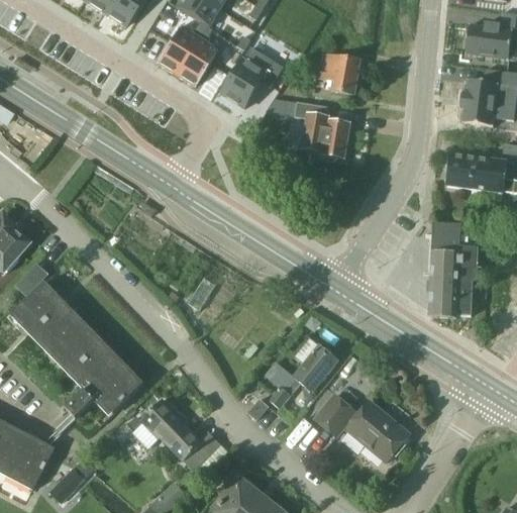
[(84,0),(84,1),(103,13),(111,0),(84,0)]
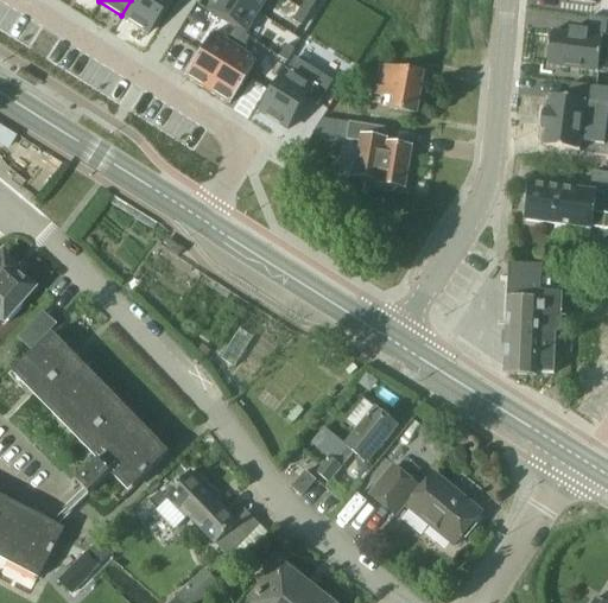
[(131,0),(121,16),(145,30),(164,0),(131,0)]
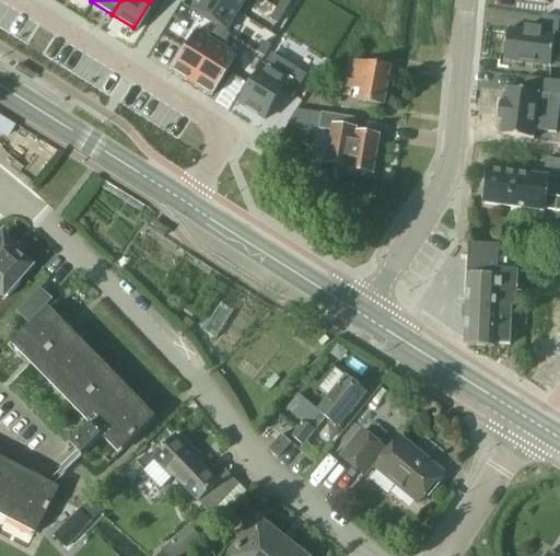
[(191,0),(188,6),(214,22),(222,26),(225,29),(238,8),(226,0),(191,0)]
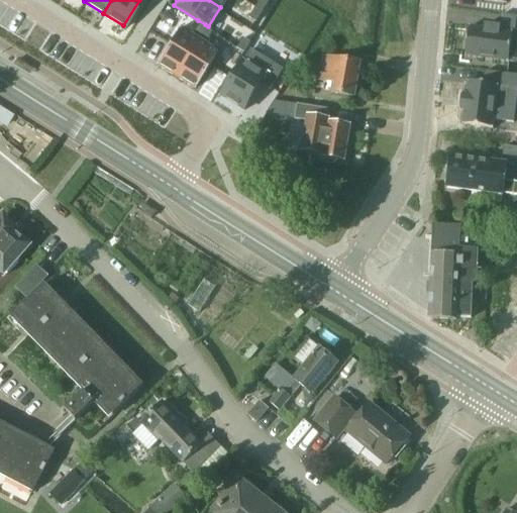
[(257,0),(255,3),(263,8),(268,0),(257,0)]
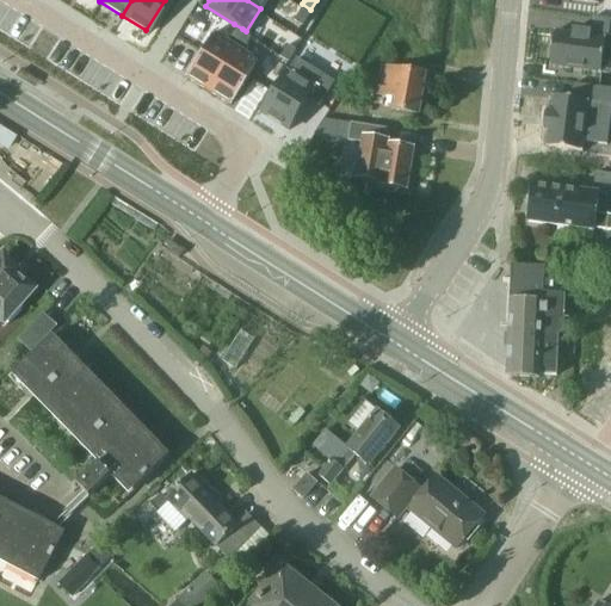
[(302,4),(295,17),(303,22),(310,10),(302,4)]
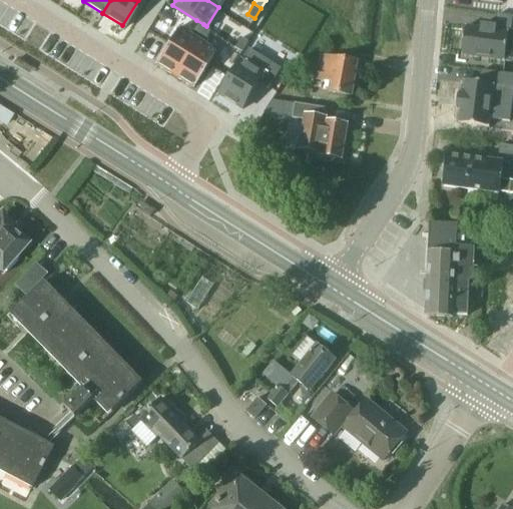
[(466,22),(462,52),(463,52),(504,58),(505,58),(512,58),(512,12),(497,11),(496,23),(481,21),(481,25),(467,23),(467,22),(466,22)]
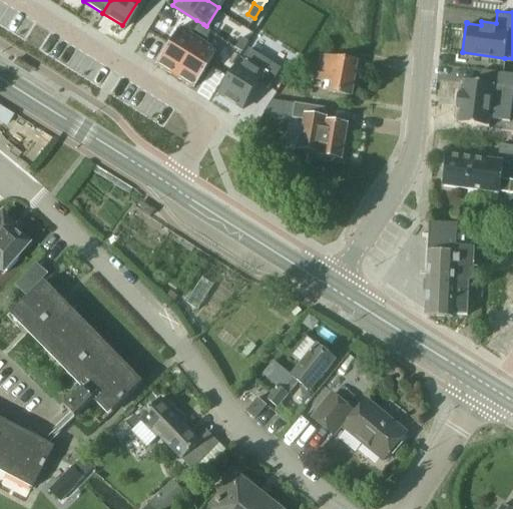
[(176,25),(153,61),(173,73),(203,24),(196,20),(188,33),(176,25)]
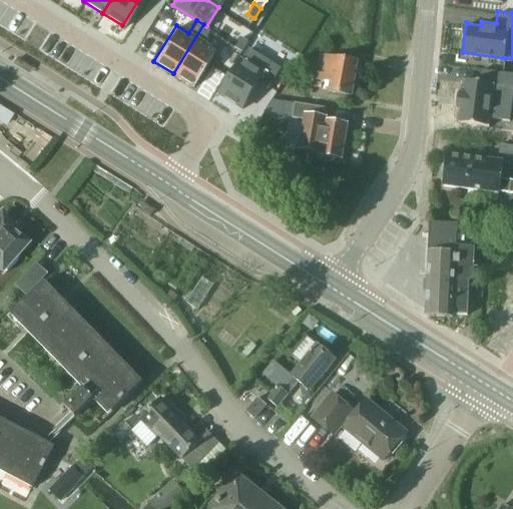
[(203,24),(173,73),(192,85),(214,49),(202,41),(210,28),(206,26),(203,24)]
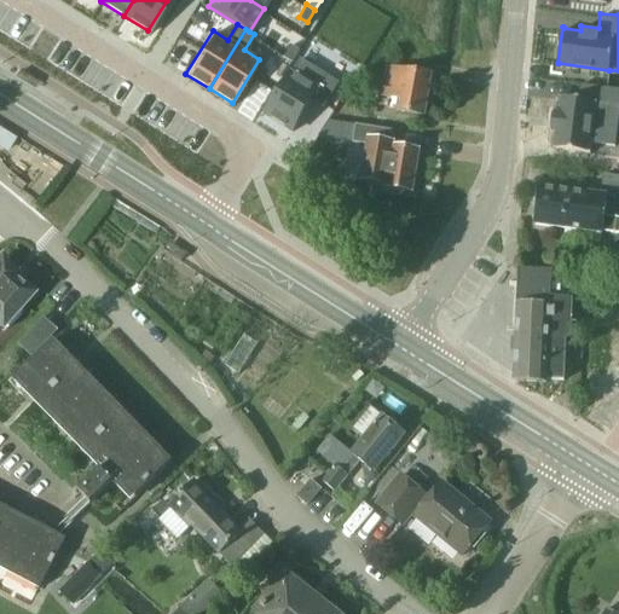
[(291,41),(284,53),(291,58),(293,58),(300,46),(291,41)]
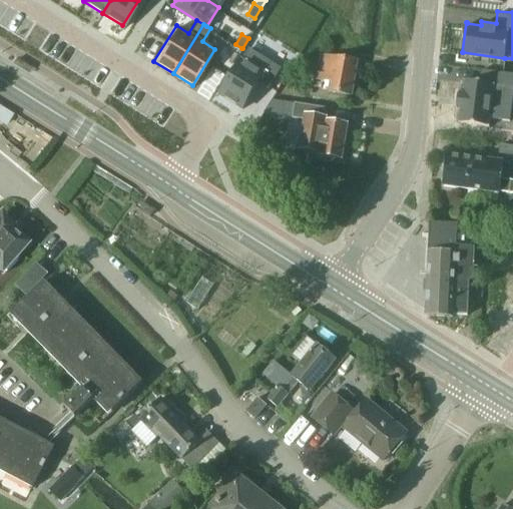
[(231,42),(218,62),(228,68),(241,48),(235,44),(231,42)]
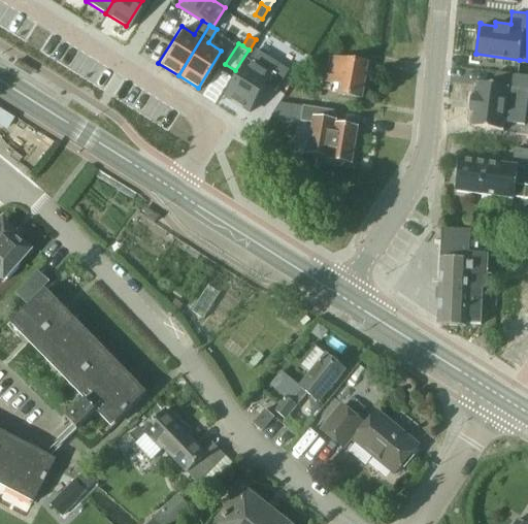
[(257,46),(227,94),(250,109),(266,83),(276,89),(290,68),(257,46)]
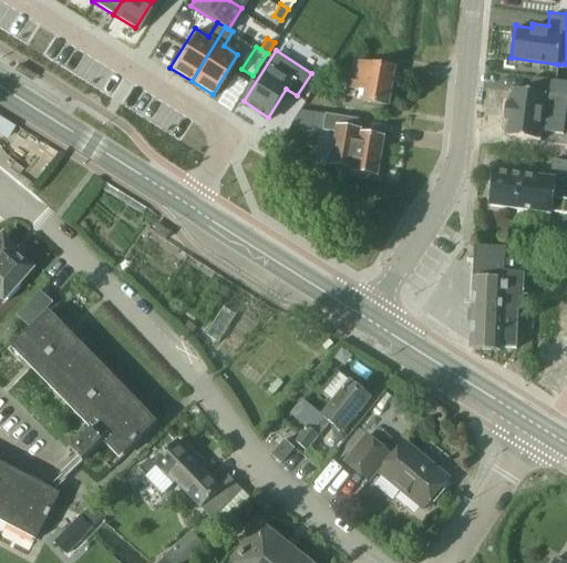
[(390,102),(397,64),(354,58),(350,84),(367,86),(364,98),(390,102)]
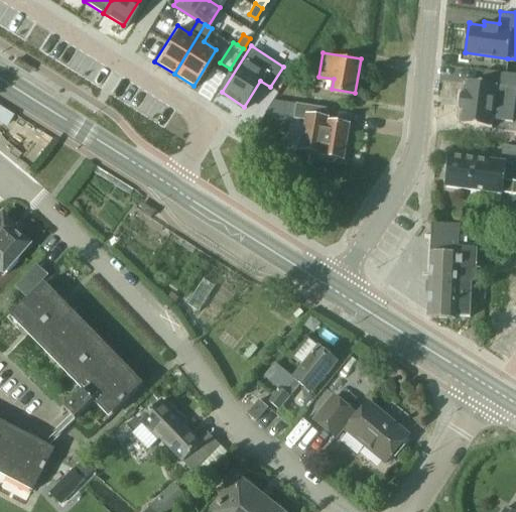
[(315,79),(316,70),(305,68),(303,76),(315,79)]
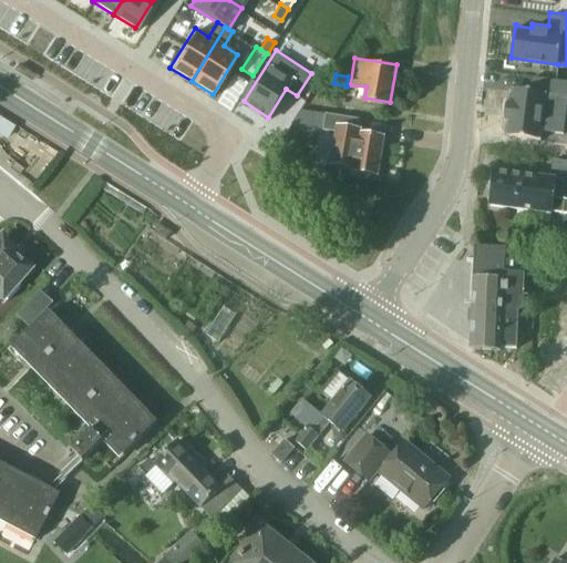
[(507,100),(505,118),(509,118),(507,132),(540,137),(542,136),(540,136),(542,128),(564,131),(566,105),(566,79),(532,74),(531,88),(513,85),(513,86),(512,101),(507,100)]
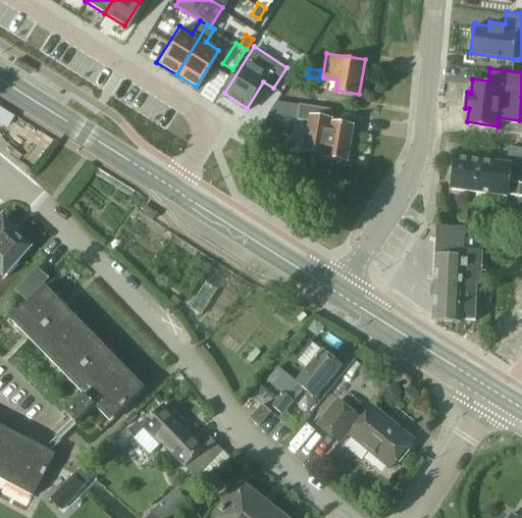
[(349,158),(354,123),(332,120),(332,117),(330,116),(331,107),(286,100),(284,109),(299,112),(298,117),(310,118),(306,148),(327,151),(326,154),(327,154),(349,158)]
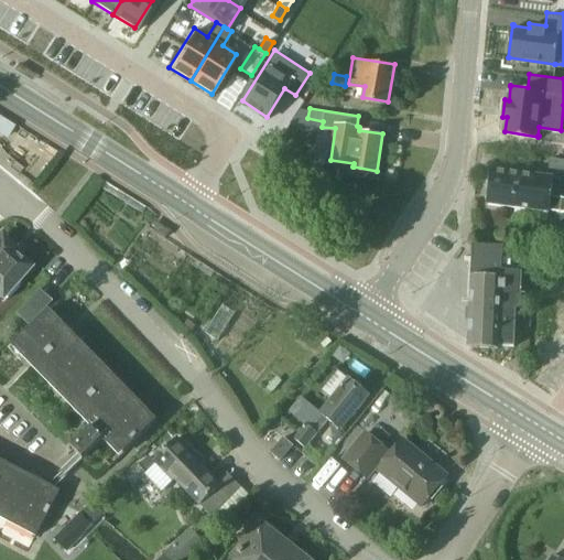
[(14,122),(0,112),(0,130),(7,136),(14,122)]
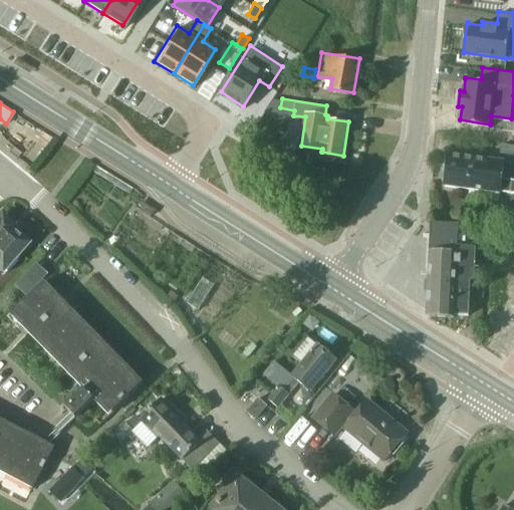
[(513,180),(503,178),(505,160),(513,161),(513,143),(502,142),(500,159),(450,152),(445,183),(500,190),(500,189),(513,190),(513,180)]
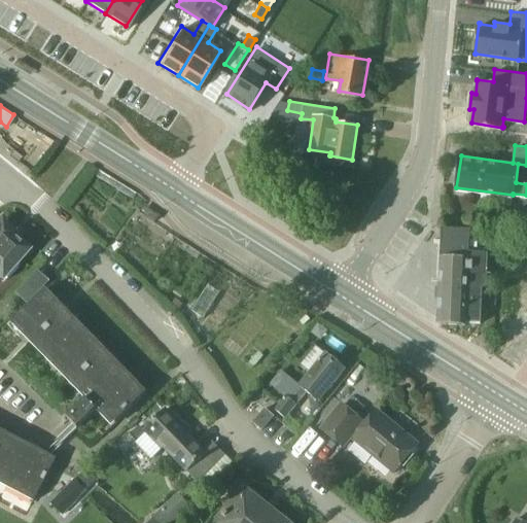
[(14,260),(26,248),(12,236),(15,233),(0,219),(0,274),(4,278),(18,264),(14,260)]
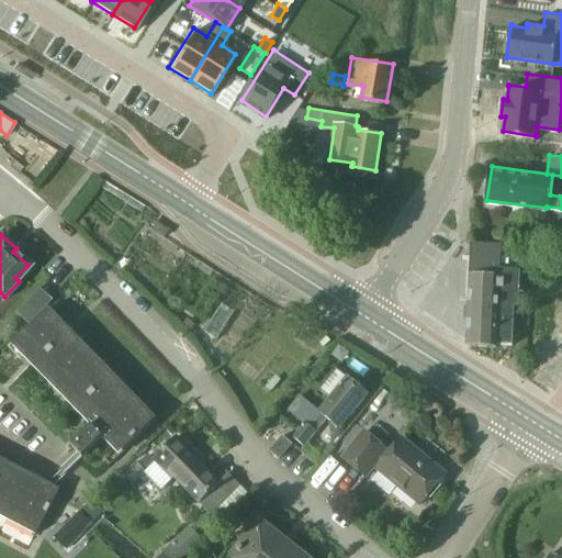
[(518,301),(520,269),(519,269),(519,264),(508,264),(508,255),(502,255),(503,243),(471,242),(465,337),(471,343),(496,345),(496,342),(512,343),(514,304),(515,304),(518,301)]
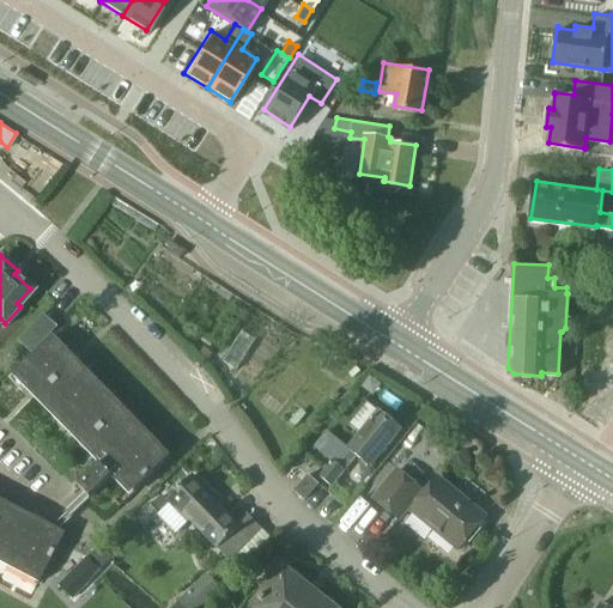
[(134,490),(170,454),(53,334),(17,369),(134,490)]
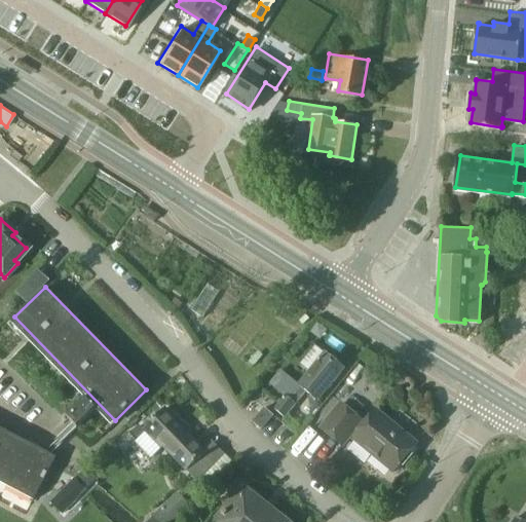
[(316,397),(342,366),(324,350),(292,389),(299,396),(305,387),(316,397)]
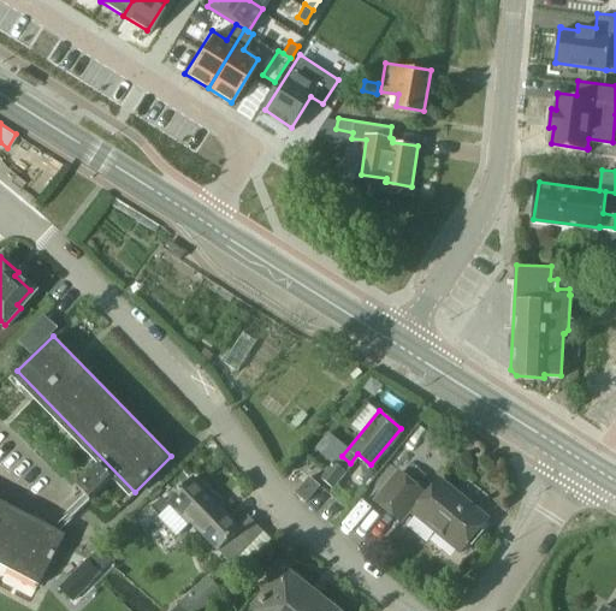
[(332,485),(344,469),(333,460),(320,475),(332,485)]
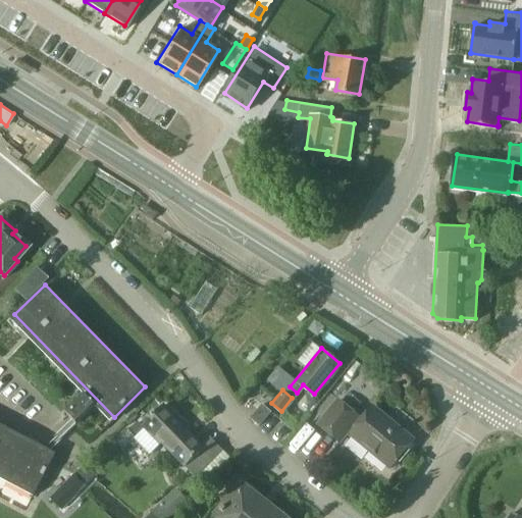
[(413,437),(373,405),(360,420),(357,418),(359,415),(338,398),(318,422),(338,439),(347,430),(390,466),(413,437)]
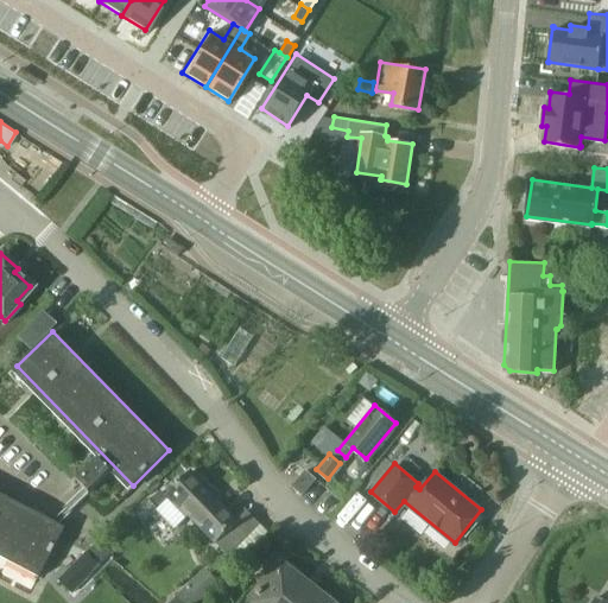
[(305,467),(293,481),(304,490),(316,475),(305,467)]
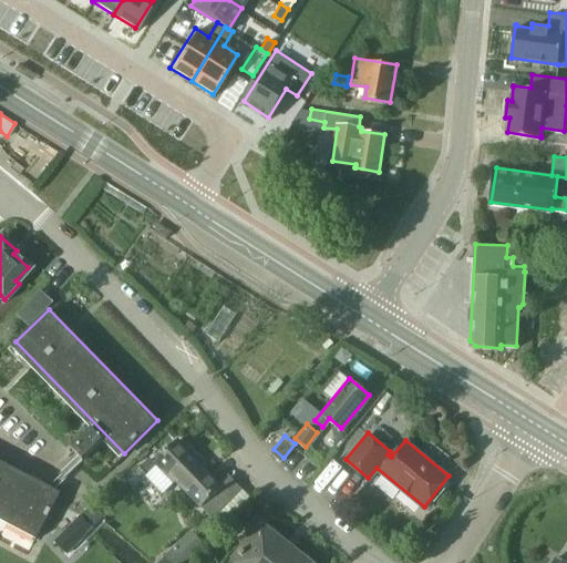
[(219,481),(177,437),(154,460),(174,481),(176,479),(210,515),(240,487),(228,473),(219,481)]
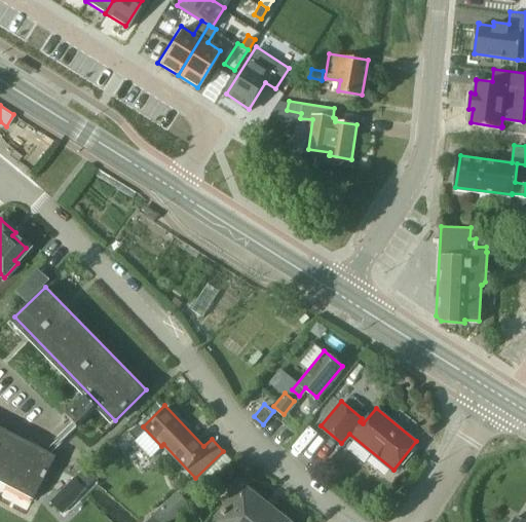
[(0,483),(30,499),(49,461),(0,435),(0,483)]
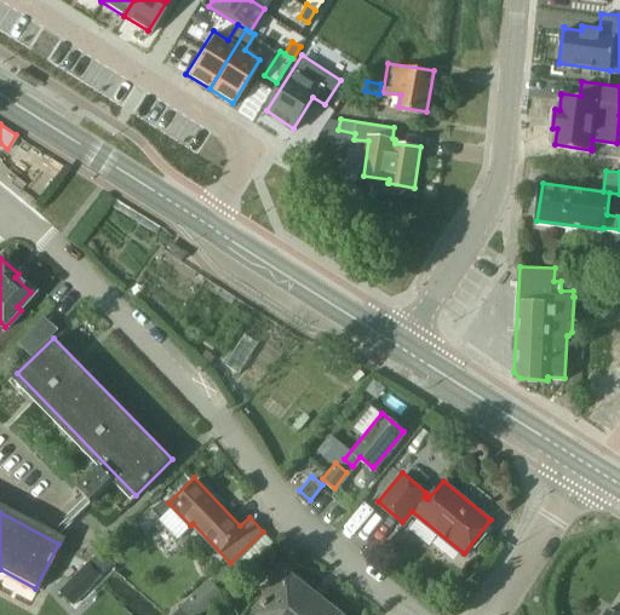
[(87,558),(72,574),(85,588),(114,559),(102,547),(87,558)]
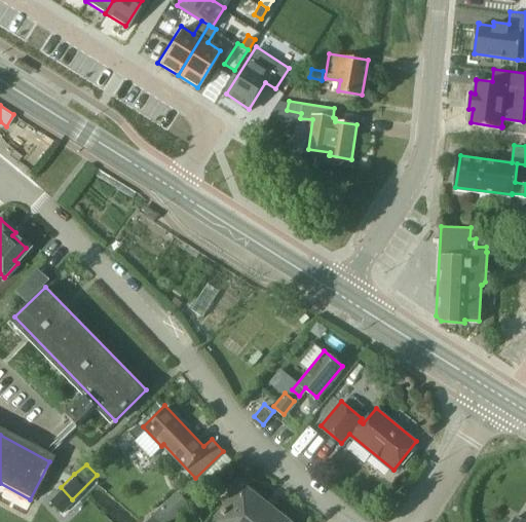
[(225,501),(214,517),(218,520),(216,521),(287,521),(272,511),(273,509),(260,498),(259,500),(242,487),(229,505),(225,501)]
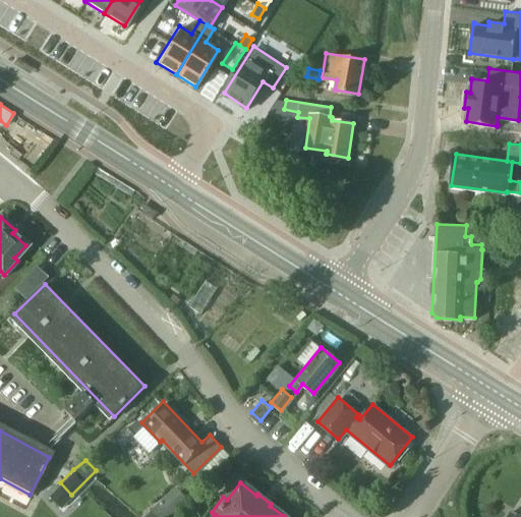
[(175,484),(151,509),(159,516),(165,516),(186,497),(175,484)]
